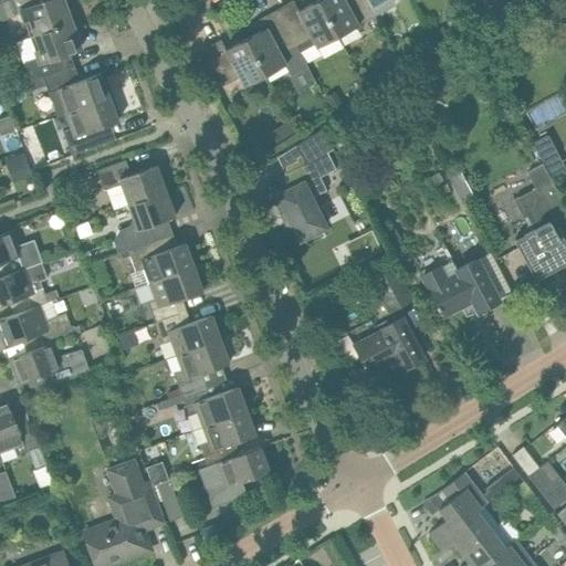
[(6,0),(2,1),(8,17),(21,11),(30,35),(71,21),(62,0),(44,0),(40,1),(39,0),(6,0)]
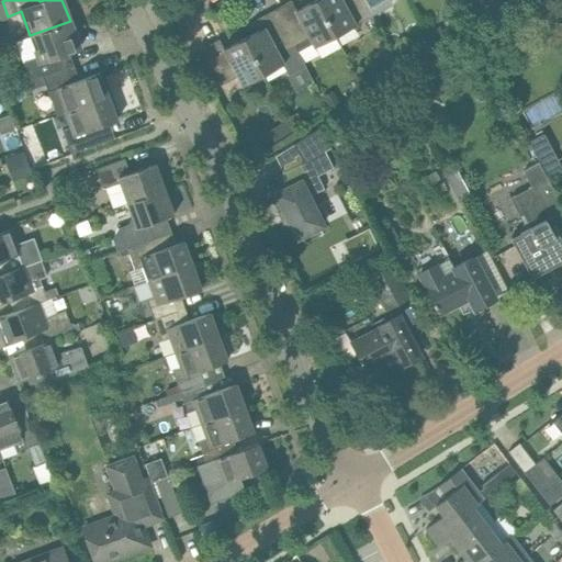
[(313,0),(295,10),(291,0),(274,9),(294,46),(311,37),(315,45),(335,34),(316,0),(313,0)]
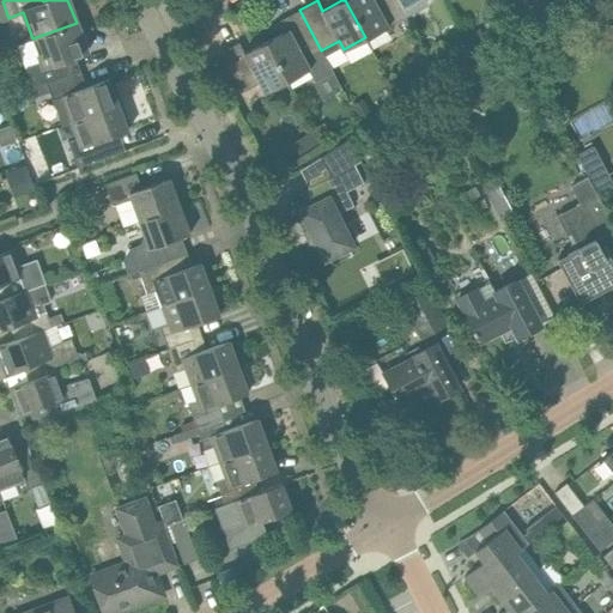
[(345,0),(365,37),(388,25),(383,16),(400,7),(395,0),(345,0)]
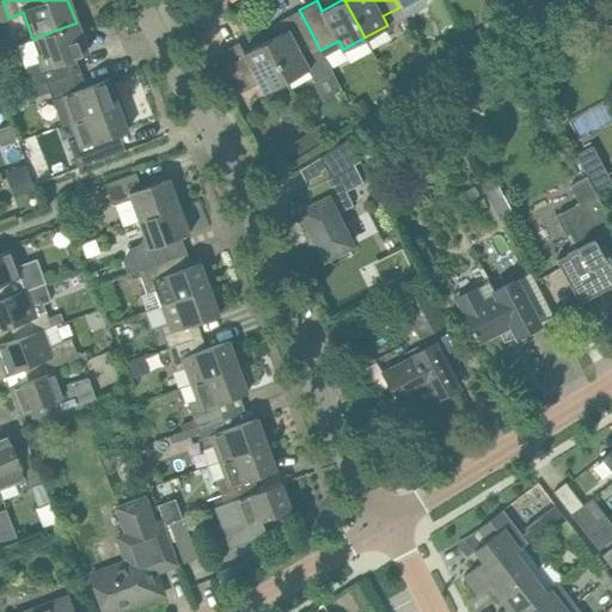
[(542,0),(534,0),(521,10),(530,23),(549,10),(542,0)]
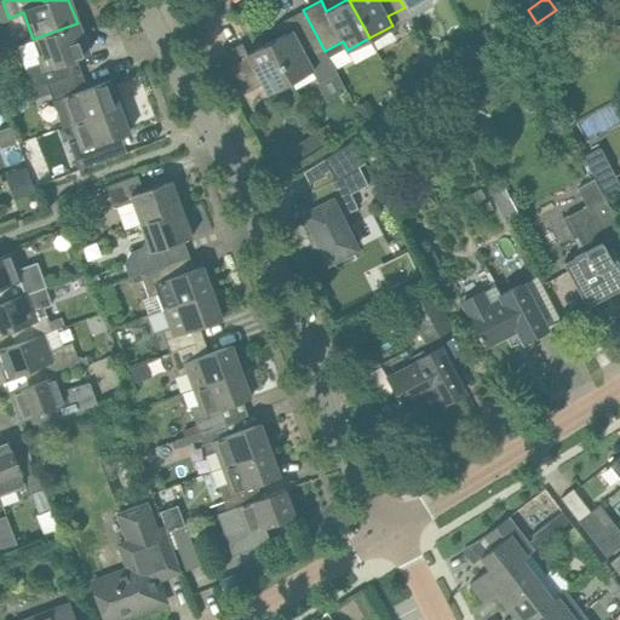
[(285,19),(291,30),(270,41),(291,81),(313,70),(320,81),(337,73),(325,51),(303,10),(285,19)]
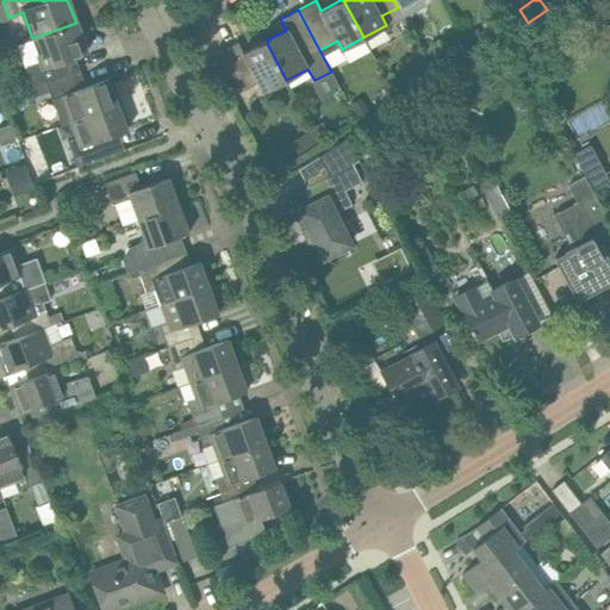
[(32,38),(42,62),(25,68),(33,87),(69,74),(64,60),(87,51),(76,23),(32,38)]
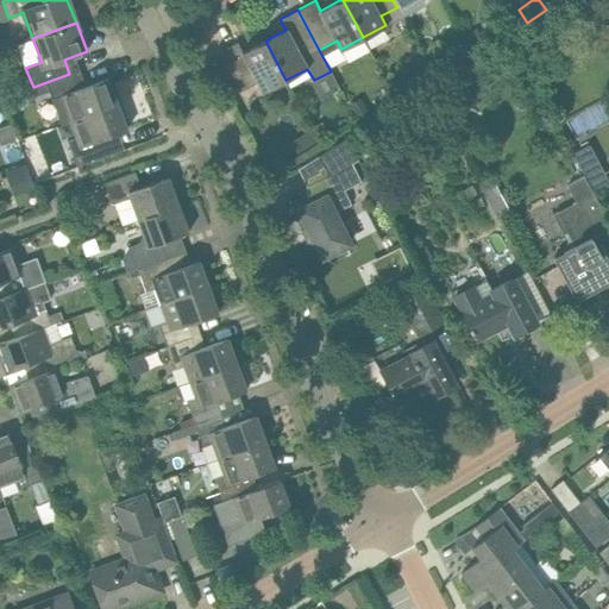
[(219,52),(240,92),(257,82),(263,93),(286,80),(265,41),(243,52),(237,43),(219,52)]
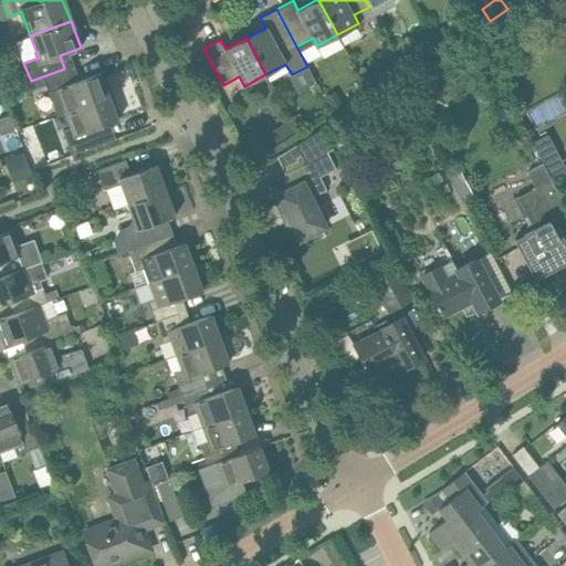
[(67,67),(64,69),(31,81),(23,83),(27,93),(45,86),(56,116),(65,113),(109,97),(101,72),(73,82),(67,67)]
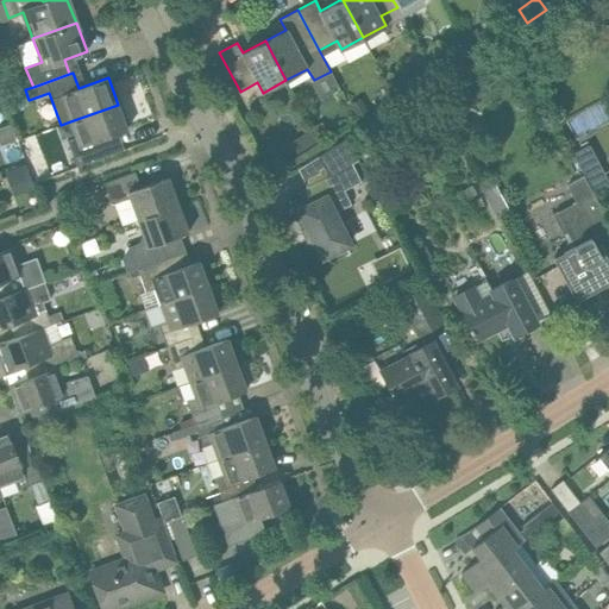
[(118,105),(70,121),(75,137),(67,139),(76,167),(104,157),(98,140),(127,130),(118,105)]
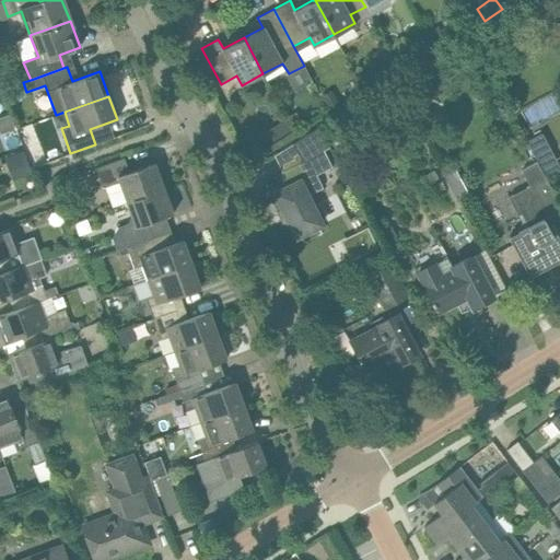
[(289,221),(296,236),(300,235),(304,242),(323,233),(318,225),(322,224),(307,196),(324,187),(316,174),(330,167),(322,149),(327,147),(316,126),(292,142),(302,161),(279,172),(287,187),(275,193),(282,209),(277,211),(283,224),(289,221)]
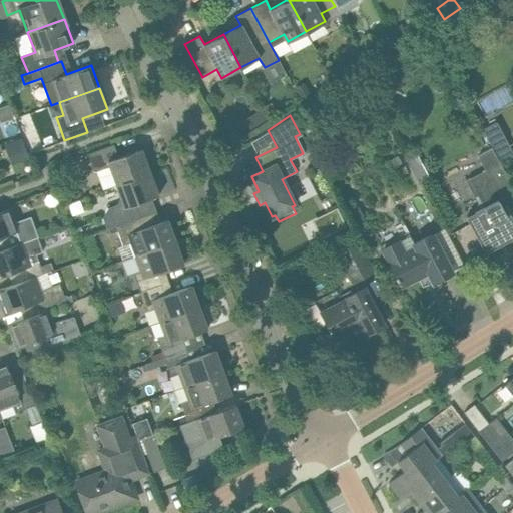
[(493,147),(494,149),(508,141),(497,120),(483,128),(493,147)]
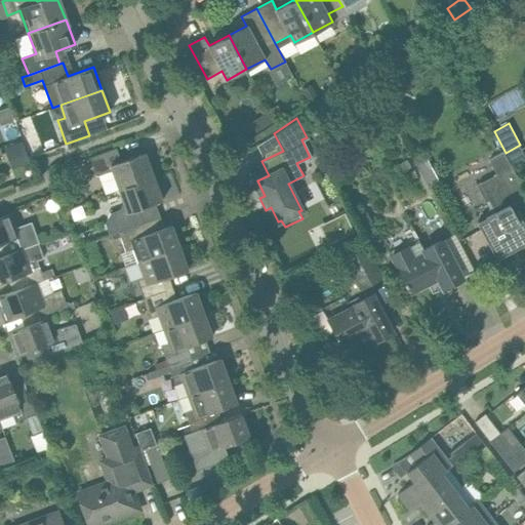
[(145,152),(122,161),(117,147),(89,157),(96,176),(113,170),(119,189),(154,176),(145,152)]
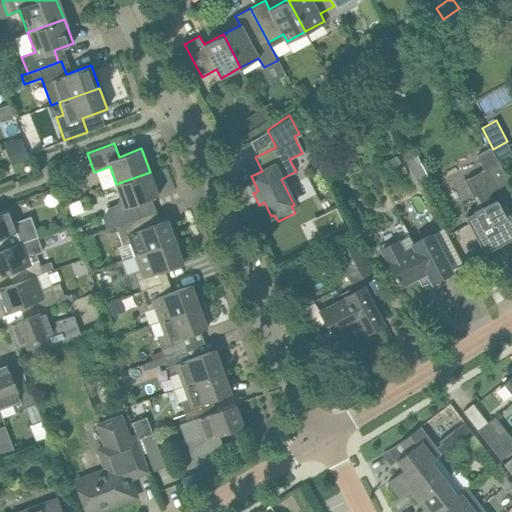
[(498,200),(511,192),(511,186),(493,149),(492,147),(477,155),(485,169),(465,180),(474,196),(477,195),(484,206),(473,212),(476,216),(468,220),(466,216),(465,217),(478,241),(479,240),(484,237),(490,249),(489,249),(490,250),(511,237),(511,219),(509,214),(504,206),(502,208),(498,200)]
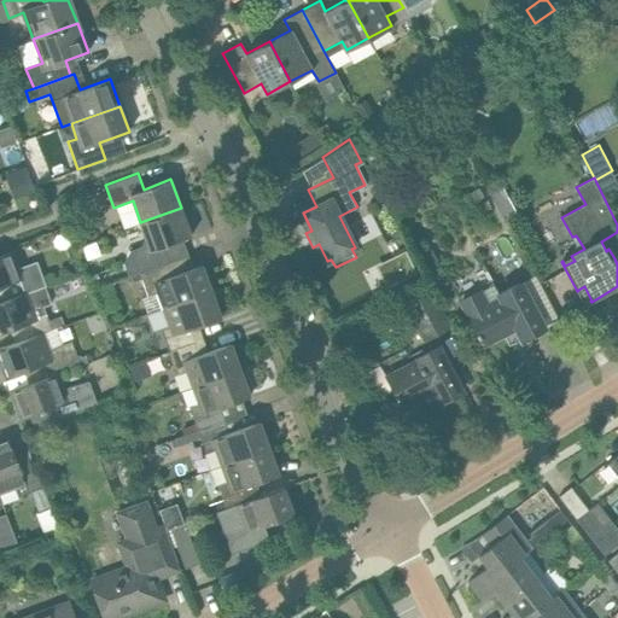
[(505,188),(491,196),(505,220),(518,213),(505,188)]
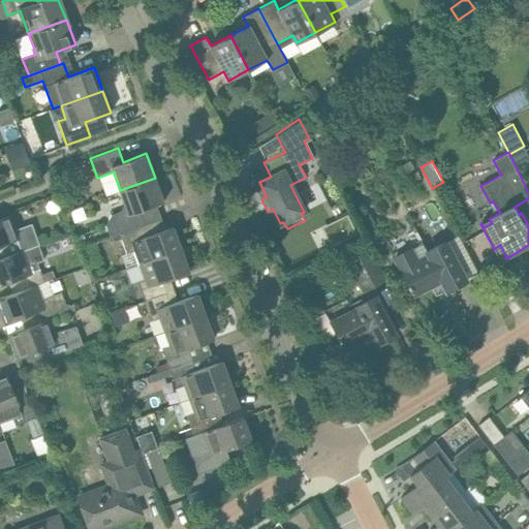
[(127,209),(112,215),(105,226),(110,238),(121,232),(146,224),(141,211),(163,201),(155,178),(120,190),(127,209)]
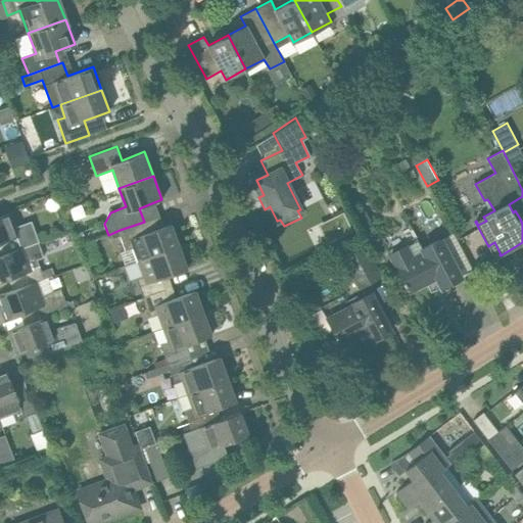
[(332,218),(335,222),(320,230),(328,245),(353,232),(343,211),(332,218)]
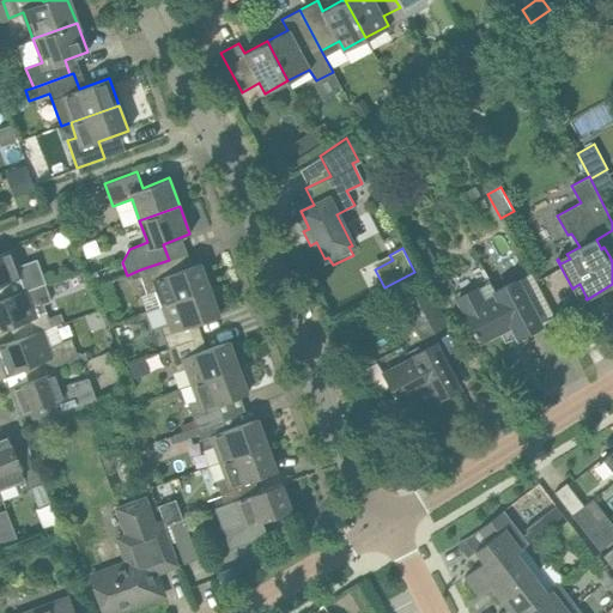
[(6,297),(43,284),(46,283),(36,260),(28,262),(19,266),(13,249),(0,253),(0,284),(1,284),(6,297)]
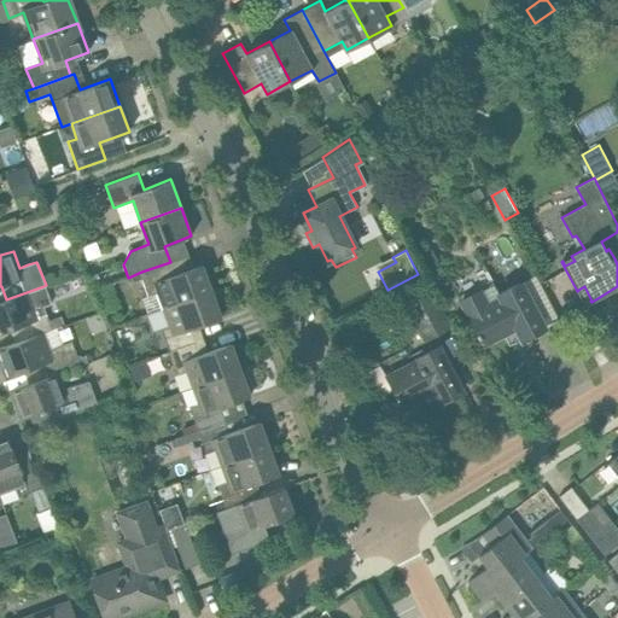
[(167,263),(141,272),(150,295),(157,292),(163,308),(211,290),(202,264),(172,275),(167,263)]
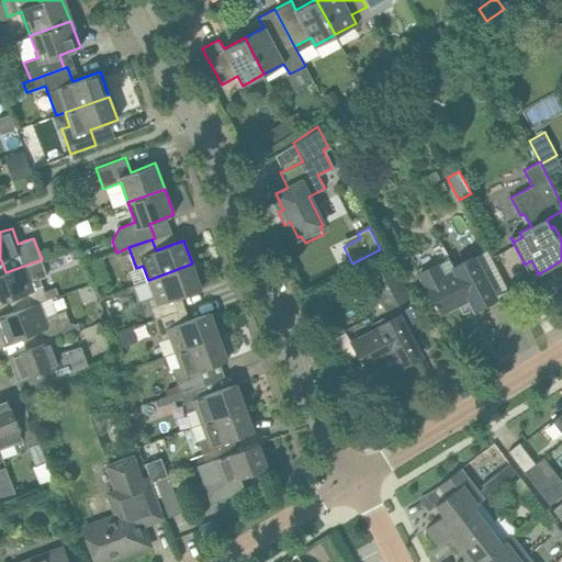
[(454,271),(444,277),(437,262),(419,272),(440,313),(458,304),(457,302),(469,295),(475,308),(494,299),(473,257),(453,268),(454,271)]
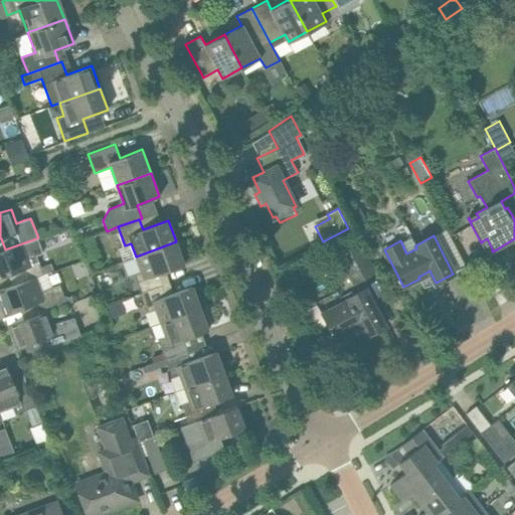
[(42,252),(36,238),(5,249),(0,250),(0,277),(16,272),(20,283),(36,277),(43,274),(37,254),(42,252)]
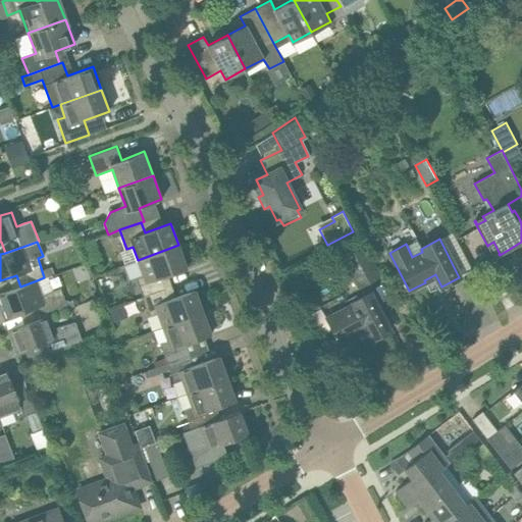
[(178,245),(138,260),(143,274),(136,277),(143,297),(165,289),(162,277),(187,268),(178,245)]
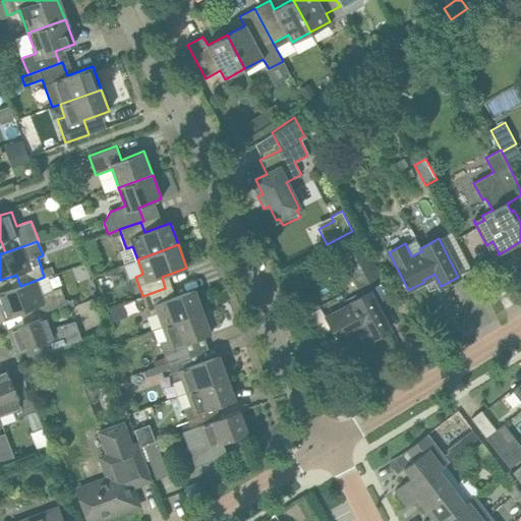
[(354,287),(378,276),(363,244),(340,255),(354,287)]
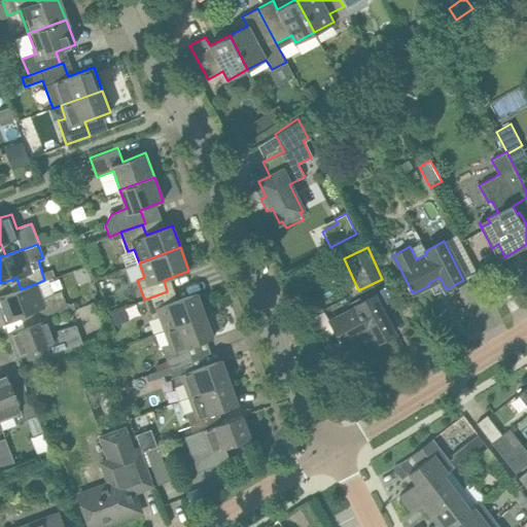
[(0,296),(0,311),(4,322),(30,312),(34,324),(49,318),(49,317),(69,310),(62,290),(42,297),(37,283),(21,289),(0,296)]
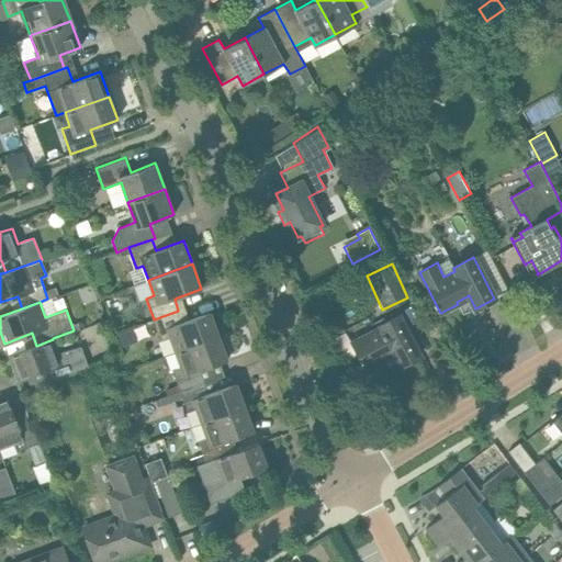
[(178,311),(154,319),(161,339),(169,336),(175,351),(218,335),(210,312),(182,322),(178,311)]
